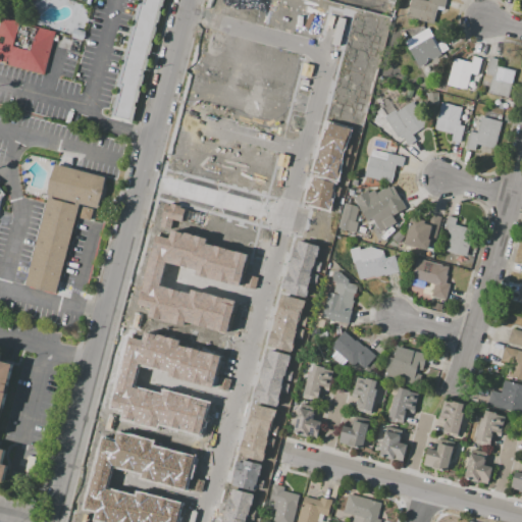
[(132,124),(164,0),(141,0),(141,3),(139,3),(116,87),(118,87),(110,119),(132,124)]
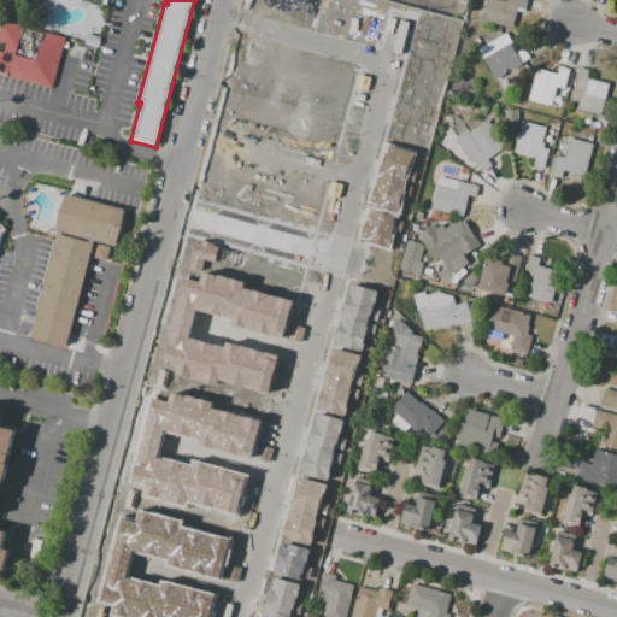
[(501,0),(486,0),(481,21),(512,28),(517,7),(526,10),(527,0),(506,0),(506,1),(501,0)]
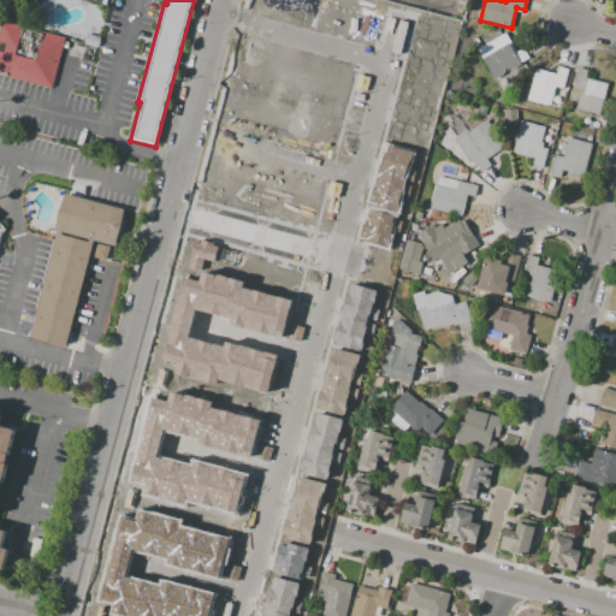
[(421,15),(416,31),(414,31),(403,71),(409,73),(409,77),(430,82),(434,65),(442,67),(445,55),(438,53),(439,49),(445,52),(449,41),(443,40),(448,21),(421,15)]
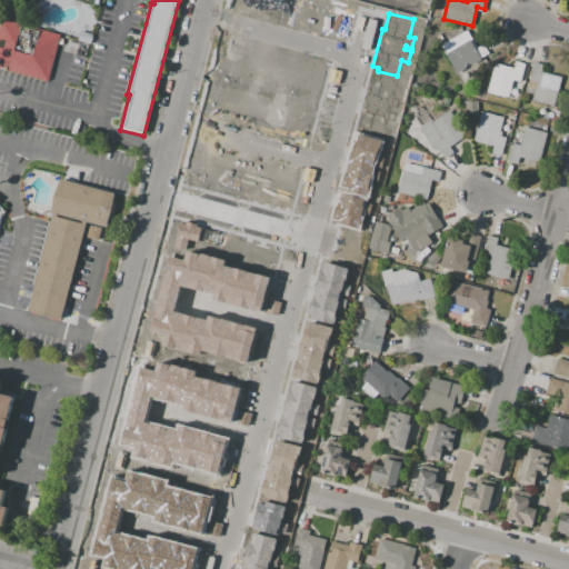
[(0,25),(1,21),(61,37),(49,83),(0,70),(0,25)]
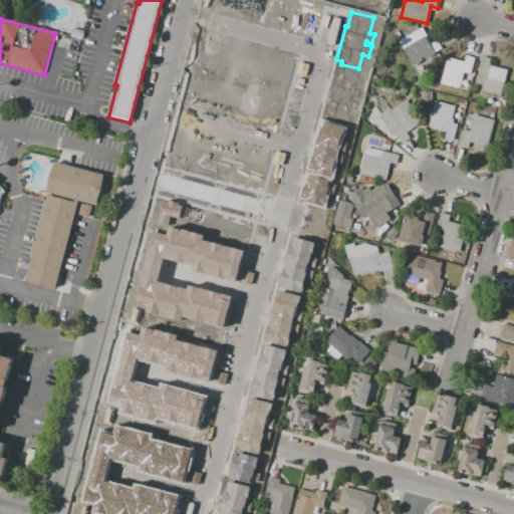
[(399,41),(414,67),(443,49),(437,39),(429,44),(420,28),(399,41)]
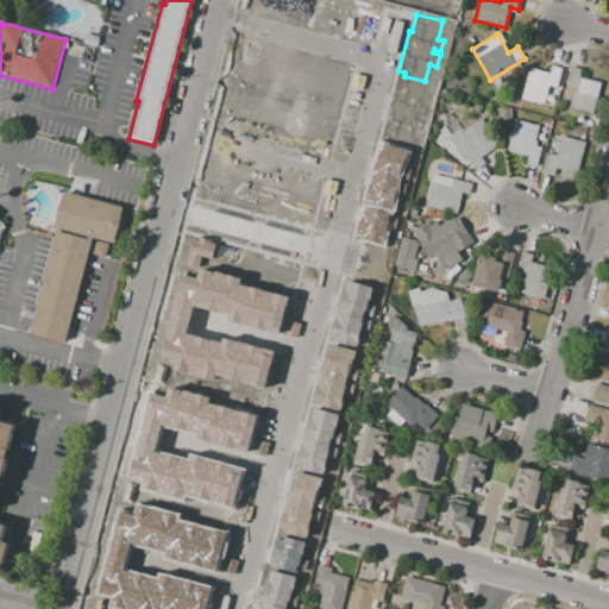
[(544,106),(521,100),(529,68),(550,74),(552,67),(563,69),(558,88),(550,86),(548,88),(559,90),(556,104),(556,102),(554,107),(550,106),(551,101),(545,100),(544,106)]
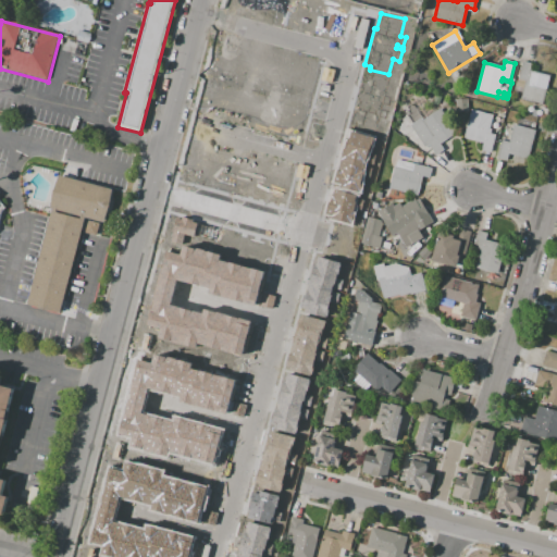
[(520,99),(542,104),(549,75),(531,71),(532,63),(522,61),(518,79),(524,82),(520,99)]
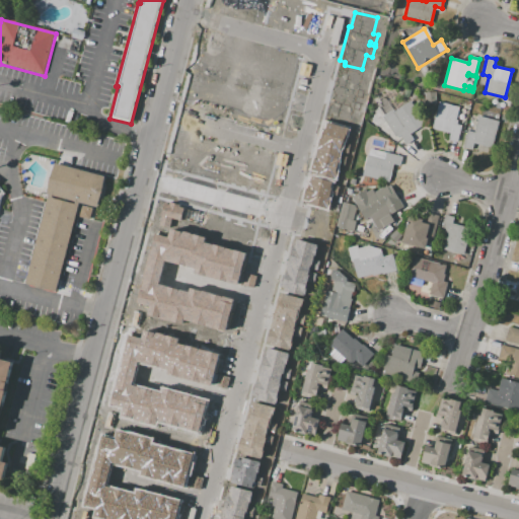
[(341,67),(361,72),(358,87),(364,89),(361,98),(355,96),(355,99),(360,100),(358,110),(352,108),(349,124),(329,119),(330,116),(324,115),(327,102),(328,102),(334,85),(338,73),(339,73),(341,67)]
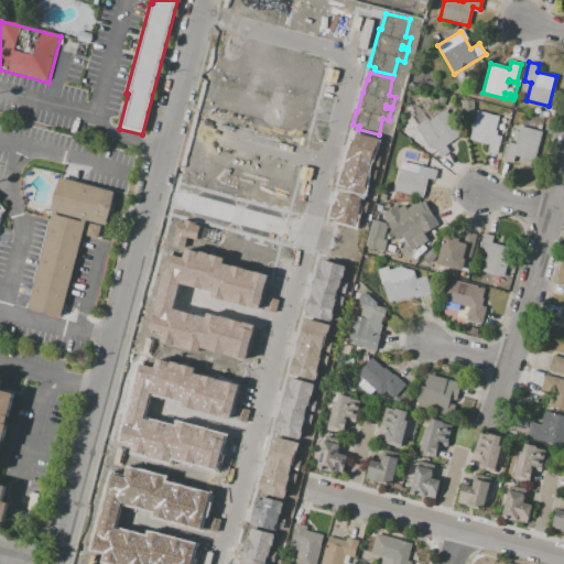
[(462,112),(462,99),(474,99),(474,112),(462,112)]
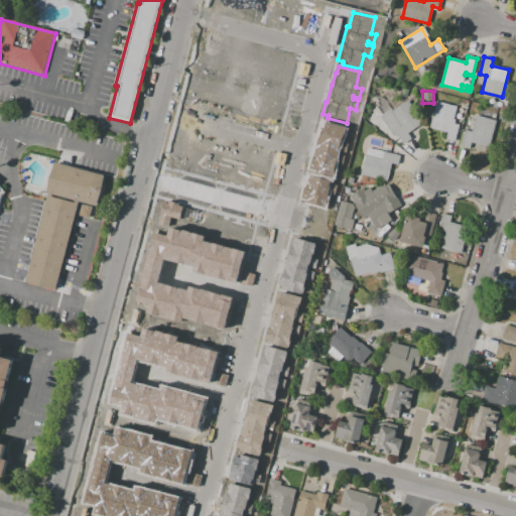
[(407,101),(422,123),(407,133),(411,138),(403,143),(397,134),(393,136),(379,116),(390,109),(392,111),(407,101)]
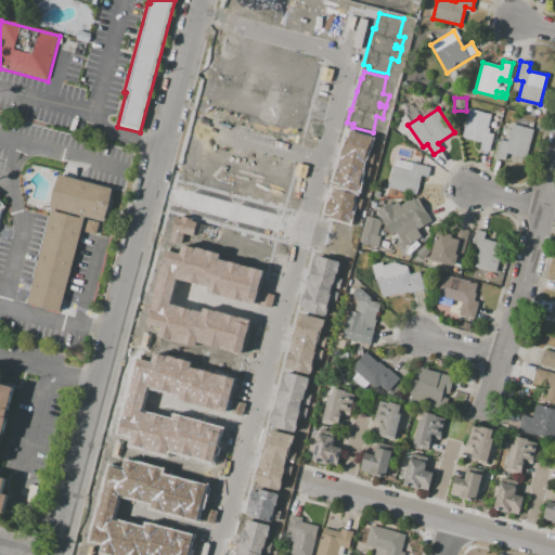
[(490,115),(469,110),(462,138),(480,142),(479,150),(488,152),(493,134),(488,132),(489,129),(487,128),(490,115)]
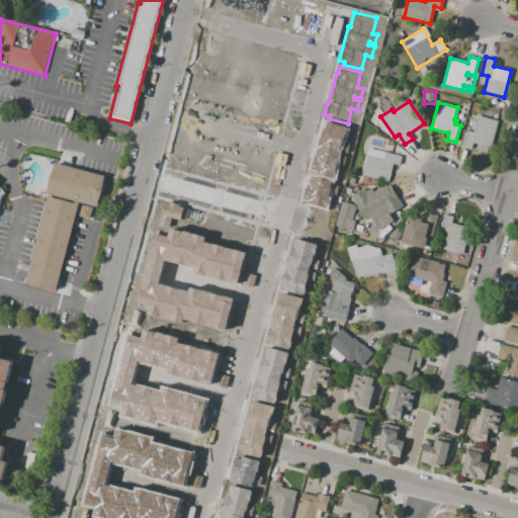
[(478,116),(498,120),(491,148),(473,143),(471,150),(462,148),(466,131),(468,132),(470,121),(476,122),(478,116)]
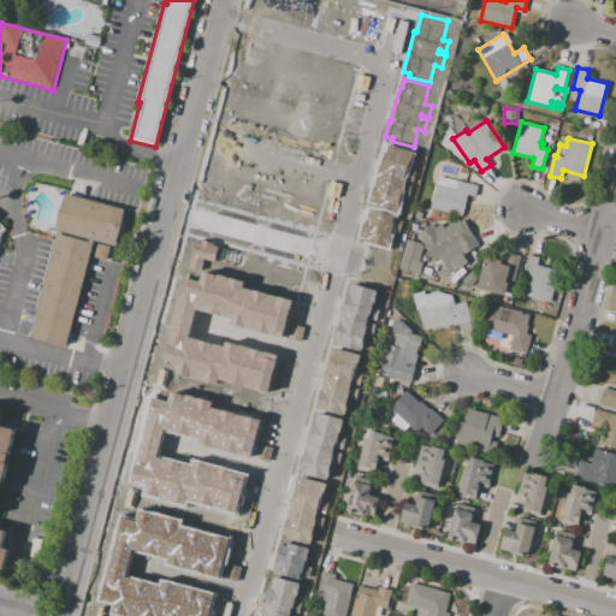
[(375,202),(374,206),(397,211),(402,195),(408,196),(410,184),(403,183),(404,179),(412,182),(415,169),(408,167),(413,150),(388,143),(383,161),(380,160),(373,188),(372,187),(368,201),(375,202)]
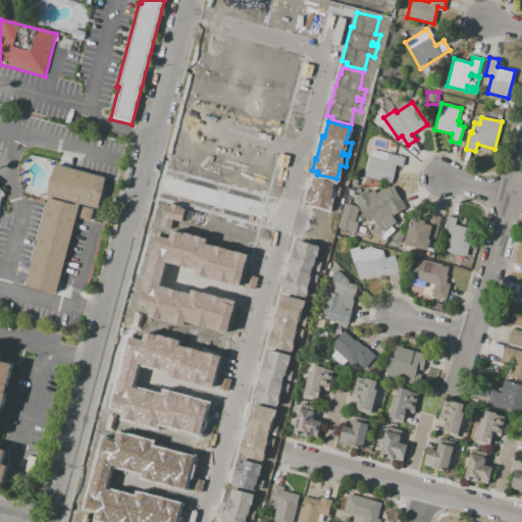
[(372,149),(370,156),(369,156),(365,176),(392,183),(396,165),(402,166),(404,157),(372,149)]
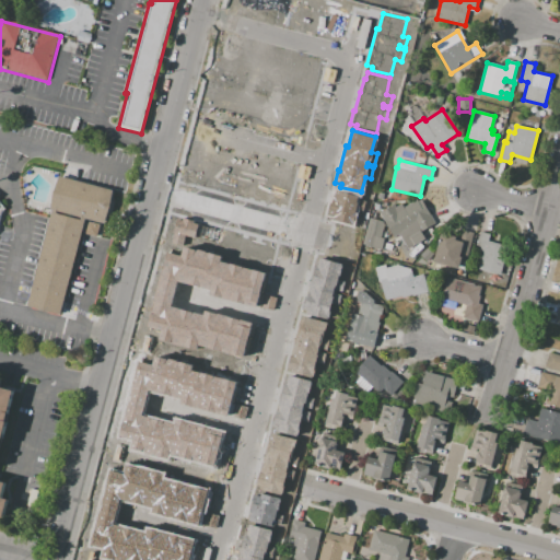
[(59,177),(113,190),(104,224),(83,219),(58,316),(25,307),(59,177)]
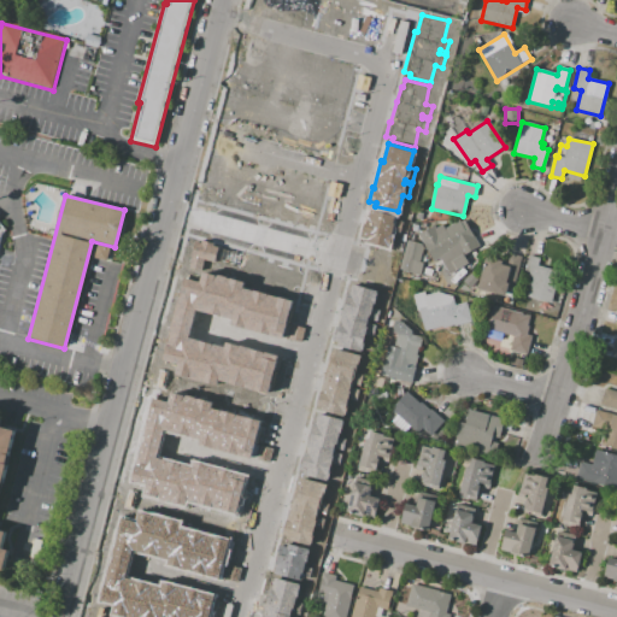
[(395,218),(401,221),(398,233),(392,230),(389,236),(387,247),(365,241),(365,238),(362,236),(369,209),(395,216),(395,218)]
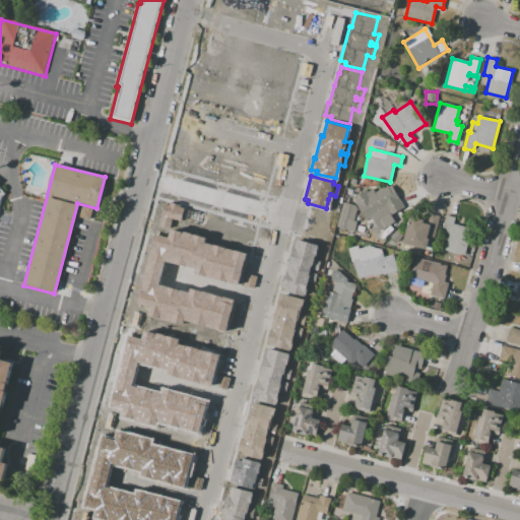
[(342,202),(355,205),(350,196),(366,189),(368,193),(374,190),(376,193),(391,185),(402,207),(390,213),(395,222),(378,231),(371,217),(364,221),(356,208),(353,220),(356,221),(353,232),(336,226),(342,202)]
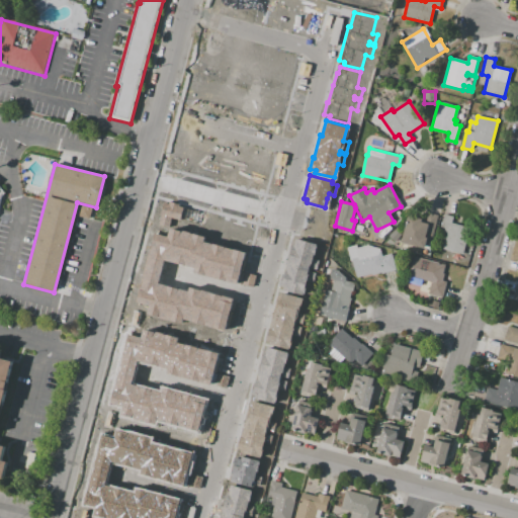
[(163,201),(167,202),(168,200),(178,203),(178,205),(182,206),(178,220),(170,217),(168,226),(158,223),(163,201)]
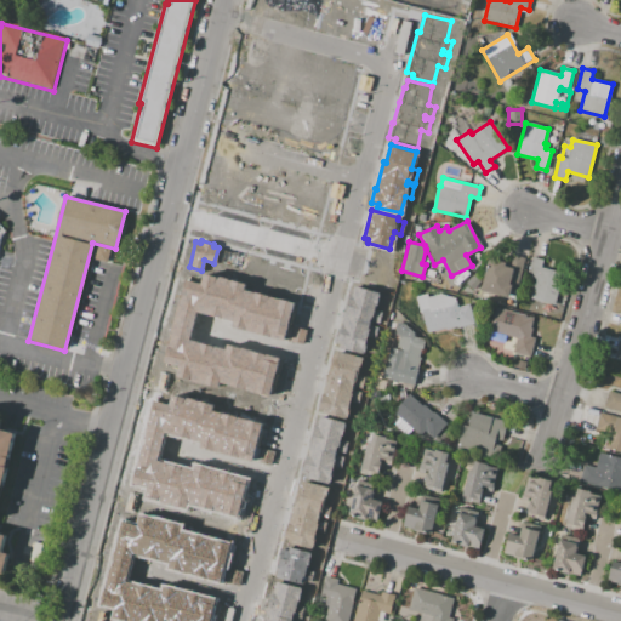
[(488,258),(506,262),(508,252),(524,256),(517,290),(510,289),(507,298),(480,292),(488,258)]
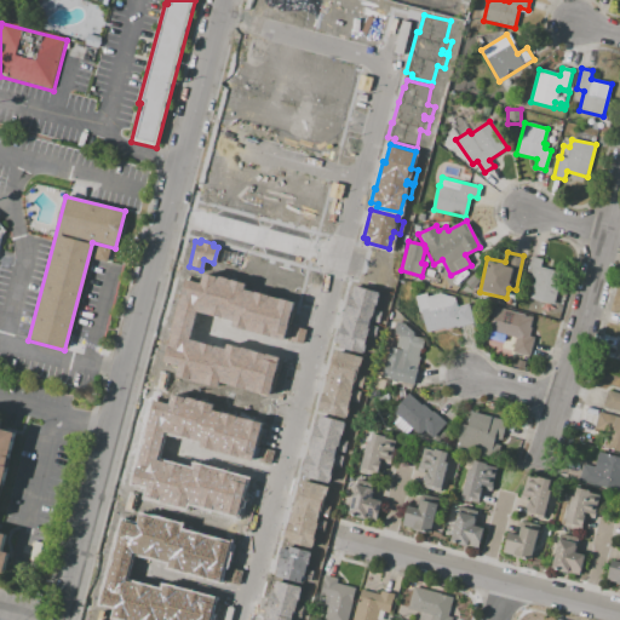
[(529,298),(554,304),(561,273),(540,268),(543,259),(532,257),(527,277),(534,279),(529,298)]
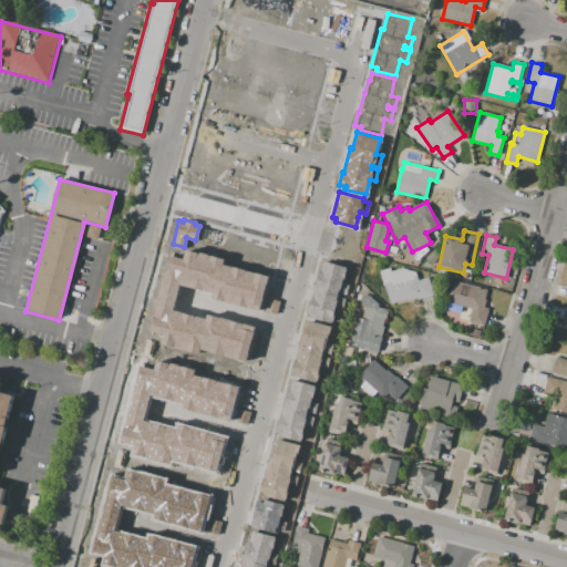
[(429,250),(418,261),(413,257),(425,246),(429,250)]
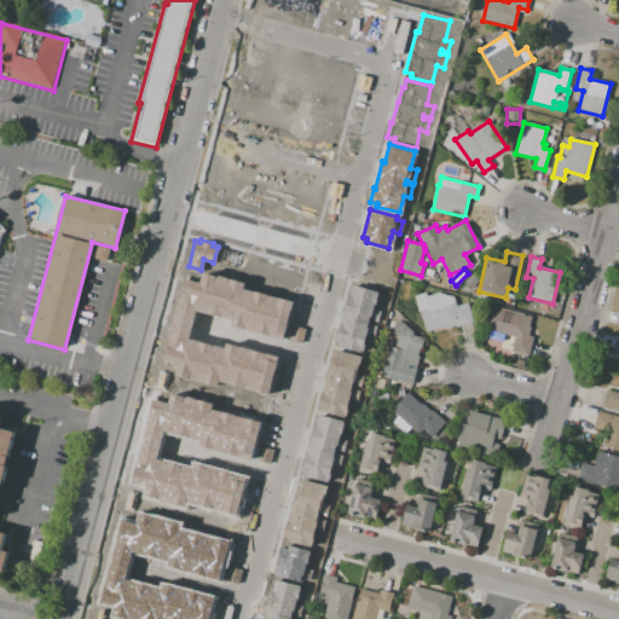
[(178,364),(163,360),(185,278),(201,282),(203,272),(244,283),(243,288),(293,300),(287,324),(304,328),(300,341),(231,323),(232,320),(196,311),(190,337),(225,347),(226,342),(278,356),(267,394),(219,382),(218,386),(175,374),(178,364)]
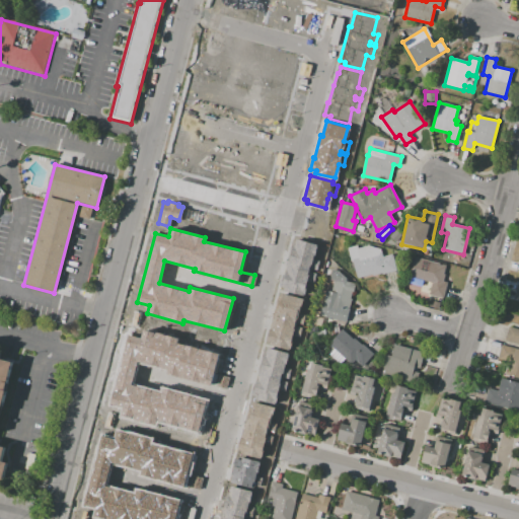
[(395,230),(401,235),(395,242),(389,237),(395,230)]
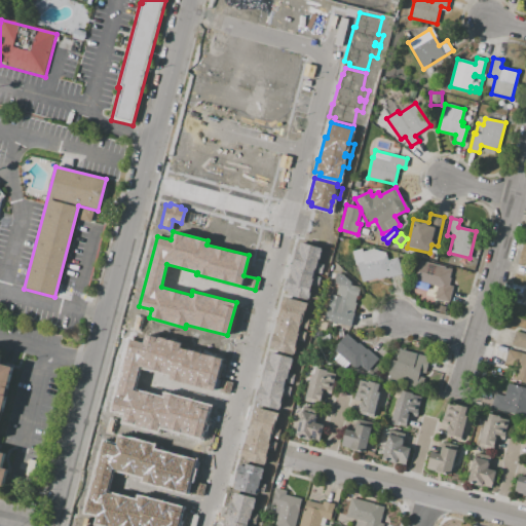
[(297,240),(329,249),(317,287),(311,286),(307,299),(289,294),(290,291),(283,290),(297,240)]
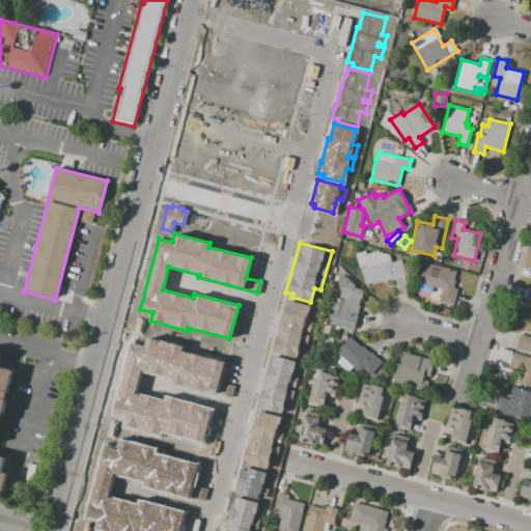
[(355,254),(358,267),(361,266),(366,284),(406,274),(401,259),(392,262),(390,255),(376,251),(366,254),(366,251),(355,254)]
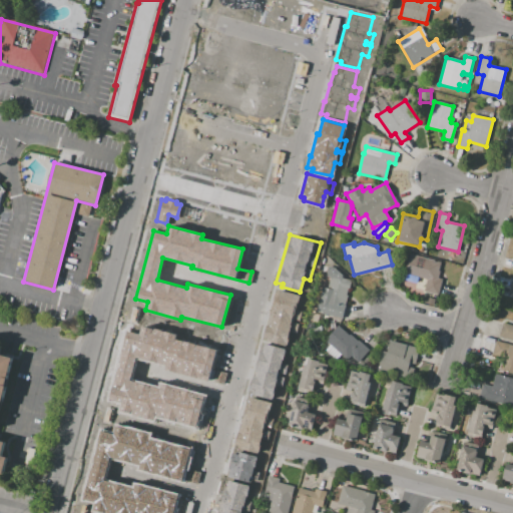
[(409,254),(441,263),(437,278),(442,279),(438,295),(423,292),(423,290),(415,288),(416,284),(403,281),(409,254)]
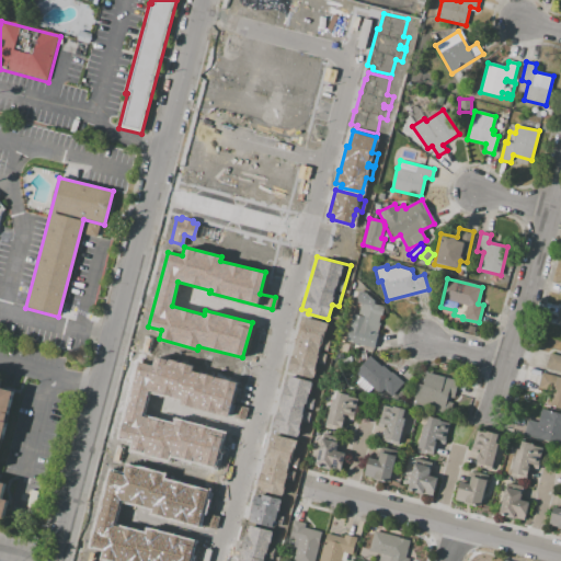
[(358,290),(376,295),(374,304),(384,307),(374,348),(345,342),(353,315),(358,316),(361,304),(356,302),(358,290)]
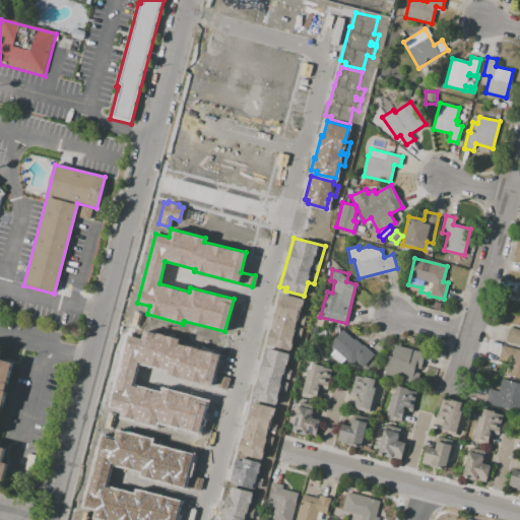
[(279,293),(304,300),(301,313),(307,314),(300,337),(295,336),(290,350),(271,345),(272,342),(266,341),(279,293)]
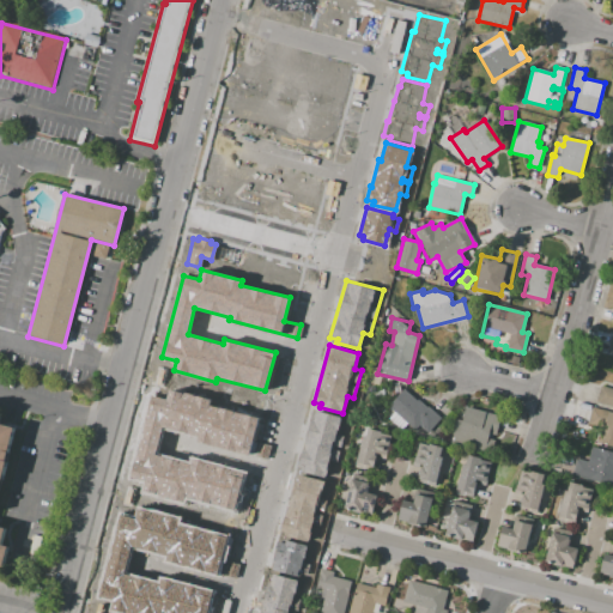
[(612,389),(600,386),(596,404),(612,407),(612,389)]
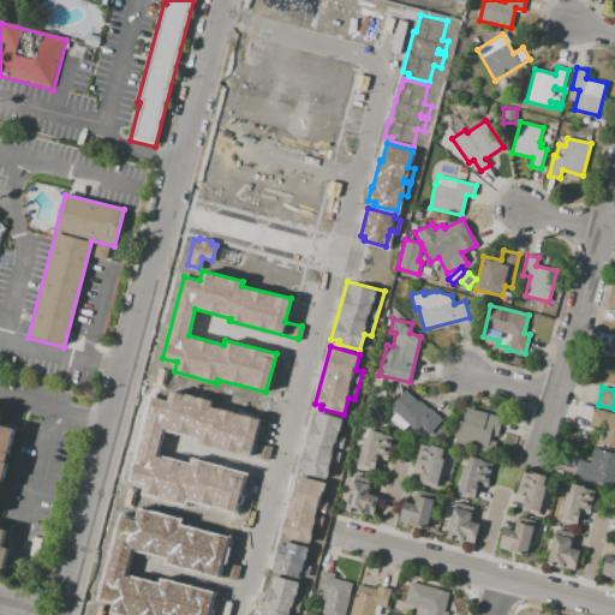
[(145,482),(131,478),(153,396),(167,400),(171,390),(212,401),(210,406),(260,419),(254,442),(270,446),(267,459),(198,441),(198,439),(163,430),(157,455),(192,465),(193,460),(244,475),(234,512),(185,500),(185,503),(142,493),(145,482)]
